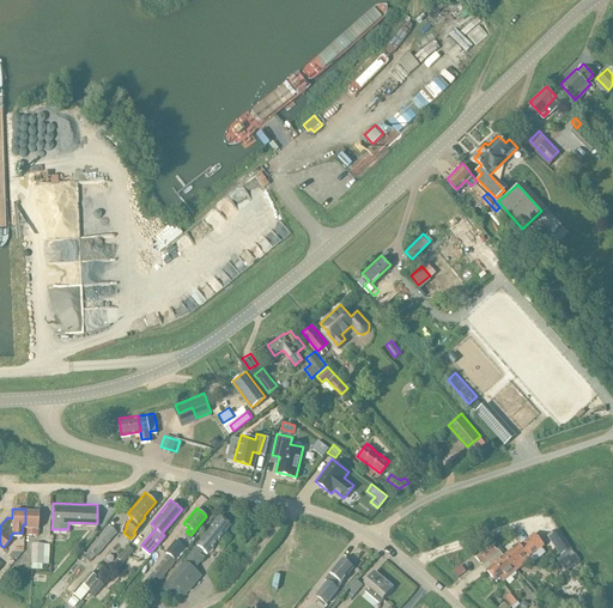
[(38,510),(25,509),(25,524),(25,532),(37,532),(38,510)]
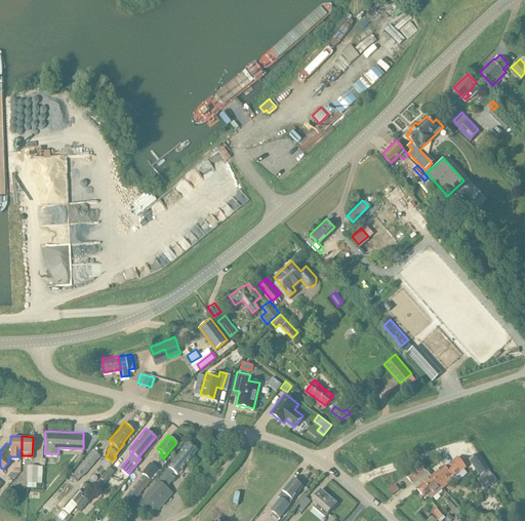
[(154,504),(158,508),(171,492),(165,487),(174,476),(170,473),(173,469),(176,472),(197,447),(188,440),(168,465),(169,466),(144,493),(145,494),(137,503),(148,511),(154,504)]
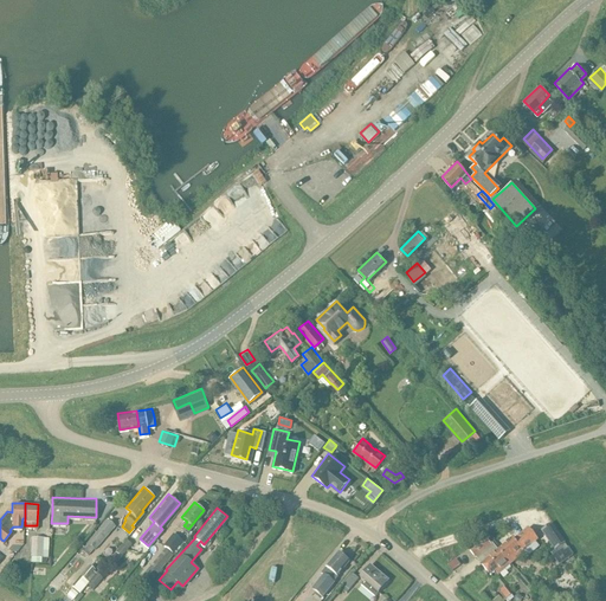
[(95,547),(115,524),(107,517),(82,547),(88,553),(94,545),(95,547)]
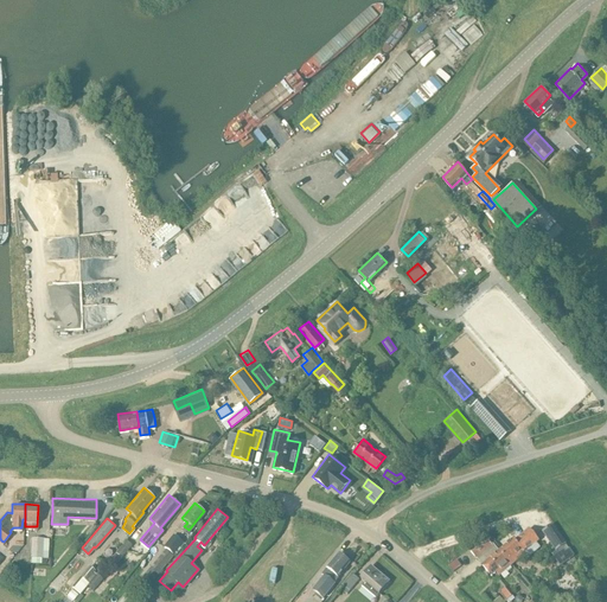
[(553,522),(542,529),(555,549),(566,542),(553,522)]
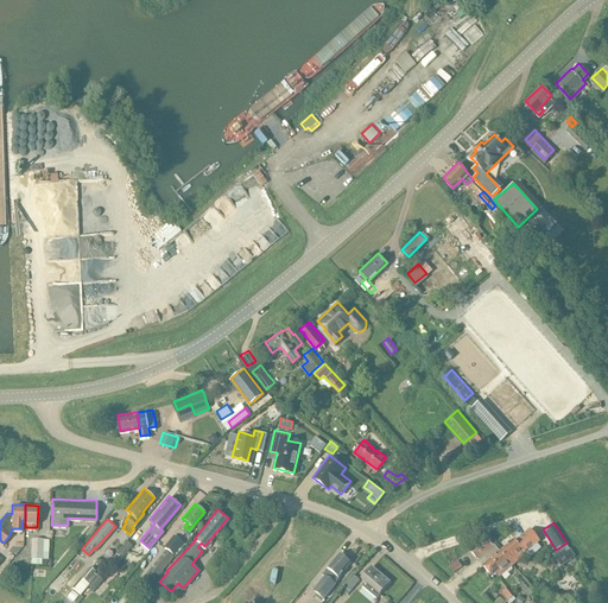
[(540,538),(530,526),(515,538),(514,537),(501,547),(513,563),(526,551),(530,554),(542,545),(537,540),(540,538)]
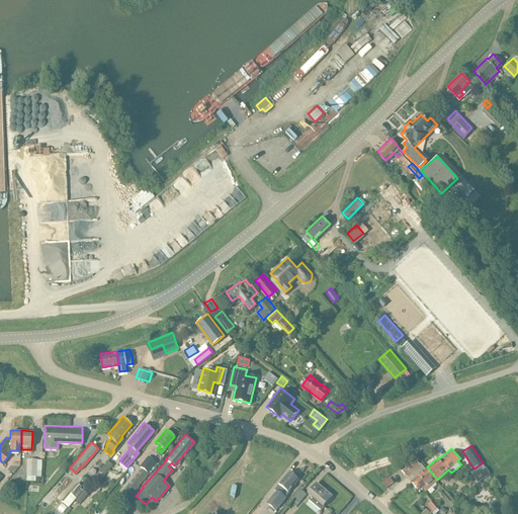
[(140,464),(147,470),(156,460),(149,454),(140,464)]
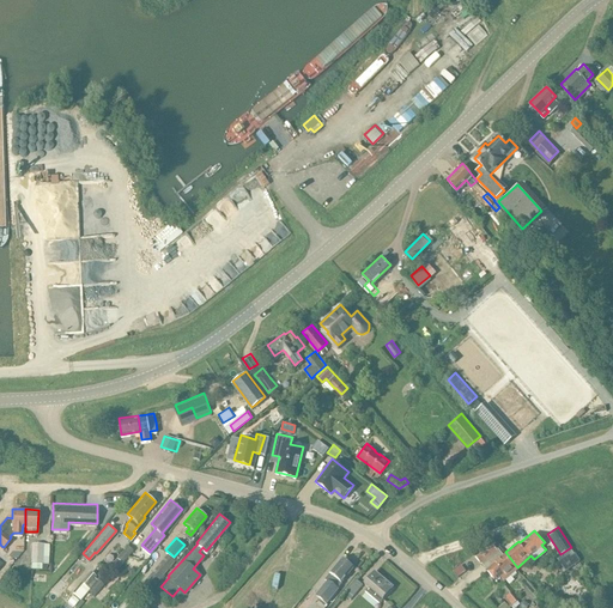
[(474,552),(481,560),(496,548),(489,539),(474,552)]
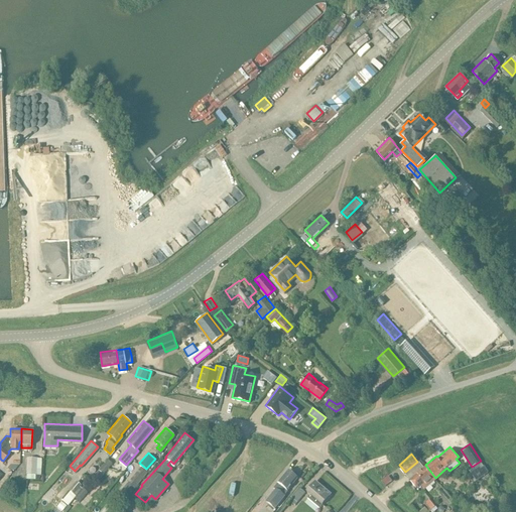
[(28,456),(28,475),(28,476),(38,477),(41,471),(41,456),(28,456)]
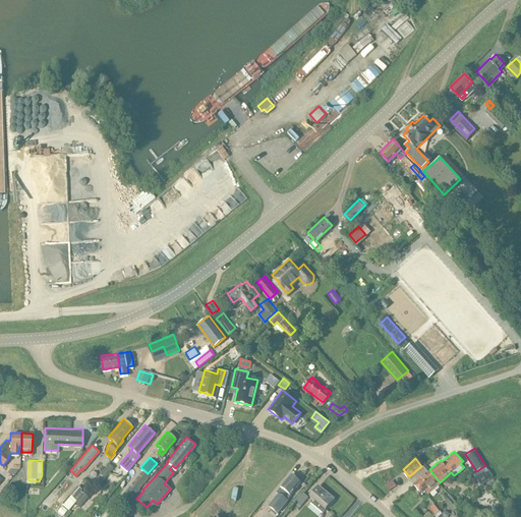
[(109,462),(100,472),(104,476),(113,465),(109,462)]
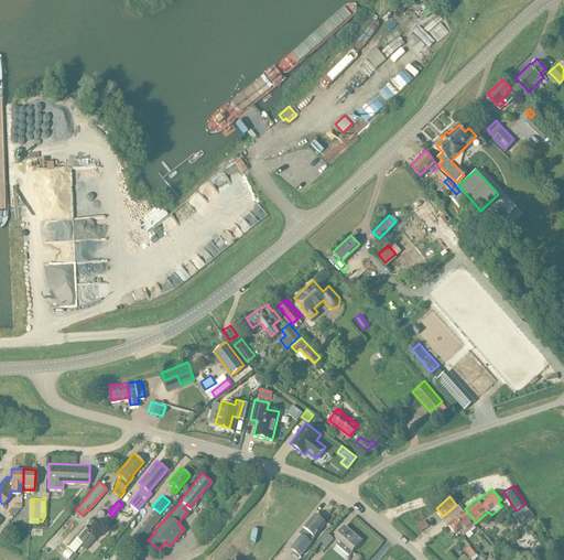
[(153,508),(139,526),(147,532),(161,514),(153,508)]
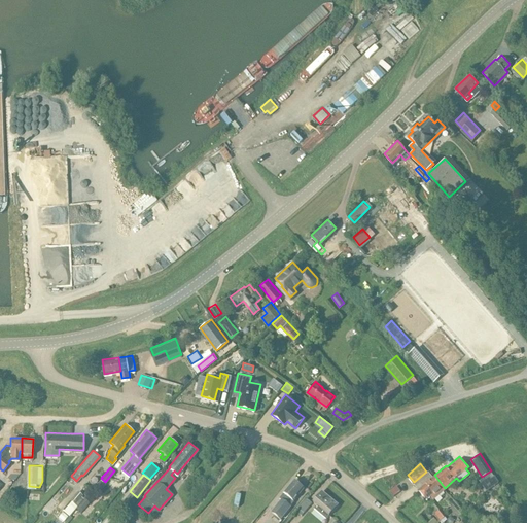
[(445,488),(434,475),(419,488),(427,497),(430,494),(433,497),(445,488)]
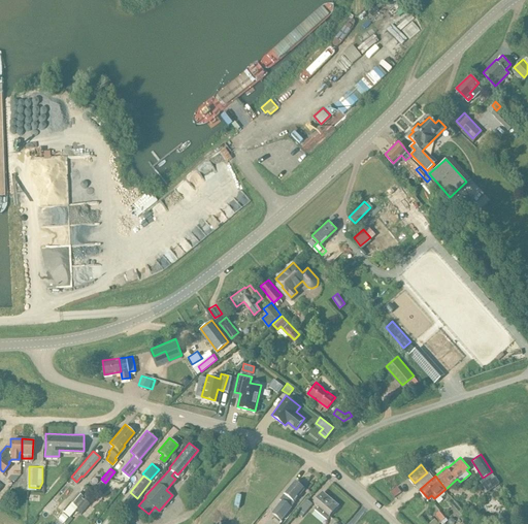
[(101,479),(97,484),(102,488),(106,484),(101,479)]
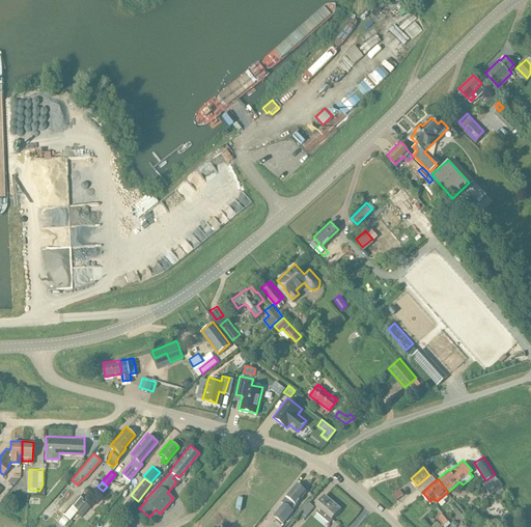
[(283,501),(274,514),(283,521),(294,508),(292,507),(300,498),(306,490),(297,481),(289,490),(287,493),(281,500),(283,501)]
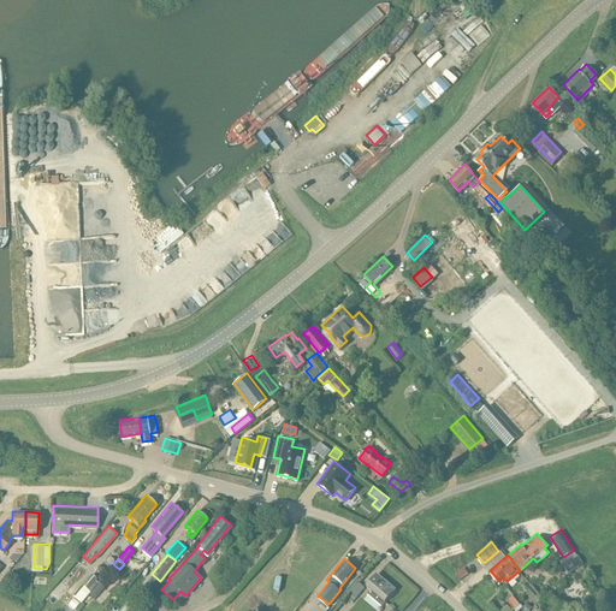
[(468,570),(463,564),(455,571),(461,577),(468,570)]
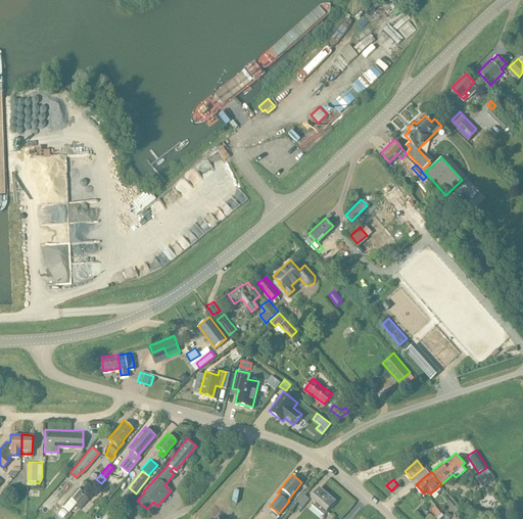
[(69,494),(75,499),(82,489),(78,485),(69,494)]
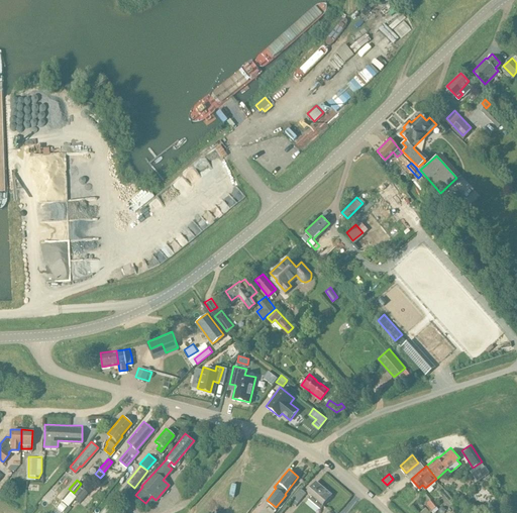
[(307,490),(311,494),(308,497),(320,507),(331,494),(315,480),(307,490)]
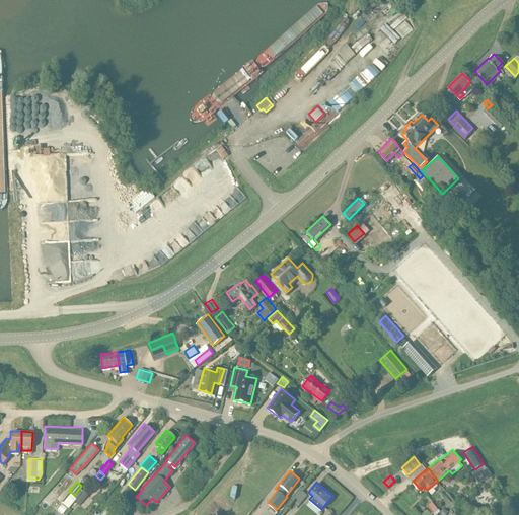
[(298,505),(308,493),(302,489),(295,497),(296,498),(293,501),(298,505)]
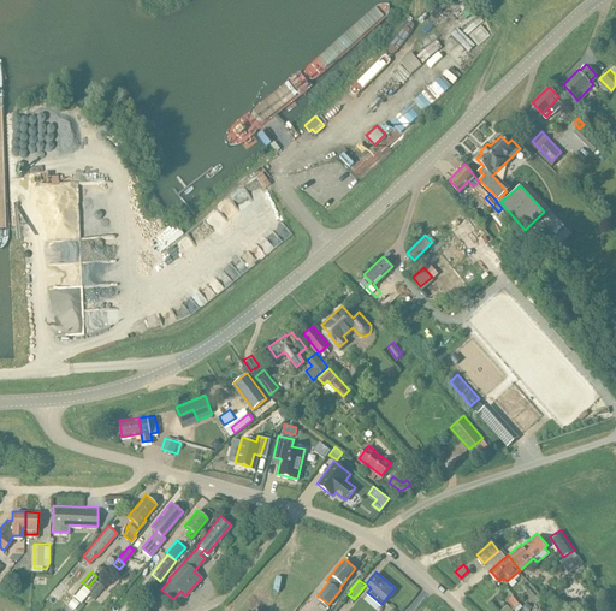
[(90,592),(95,597),(105,585),(99,581),(90,592)]
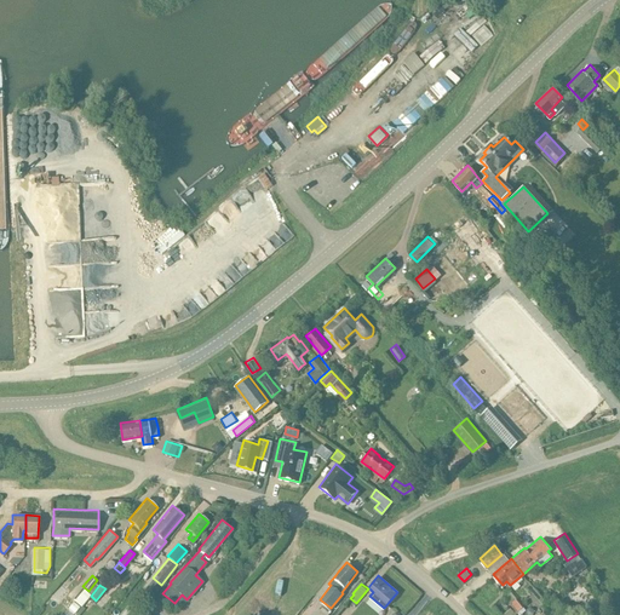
[(87,593),(81,590),(76,596),(81,601),(87,593)]
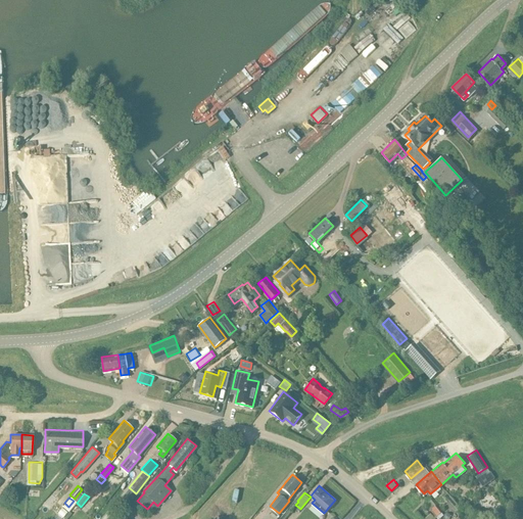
[(437,503),(431,508),(437,515),(443,510),(437,503)]
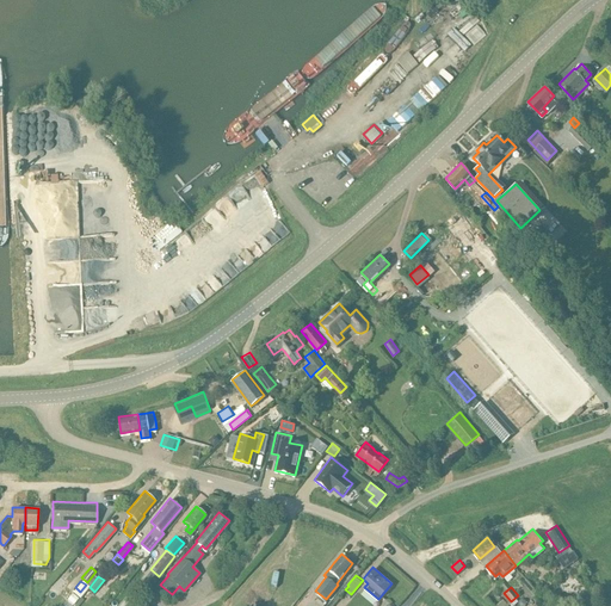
[(73,591),(67,597),(73,601),(79,595),(73,591)]
